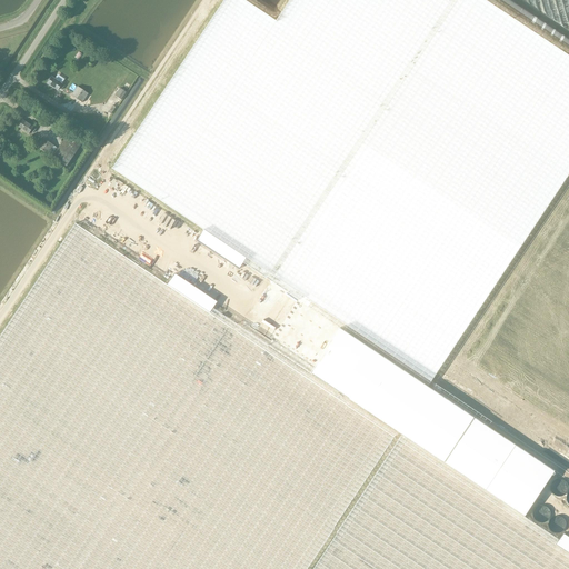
[(223,0),(115,165),(207,227),(248,255),(246,259),(278,280),(281,282),(292,290),(306,299),(500,429),(541,457),(568,475),(568,185),(528,247),(438,381),(433,378),(568,175),(568,50),(493,0),(285,0),(276,15),(261,5),(253,0),(223,0)]
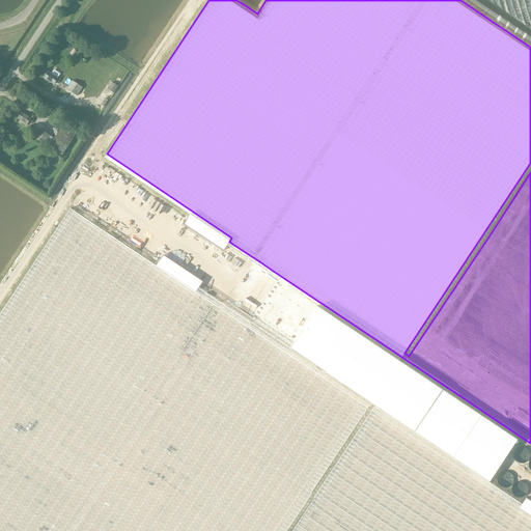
[(57,79),(48,72),(44,78),(53,84),(55,82),(57,84),(60,81),(57,79)]
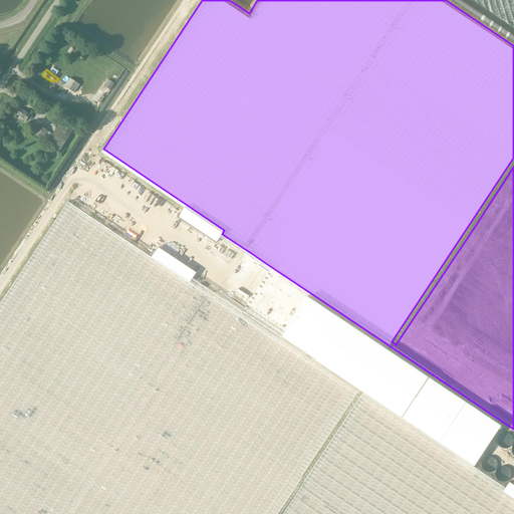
[(74,92),(79,84),(69,78),(64,86),(74,92)]
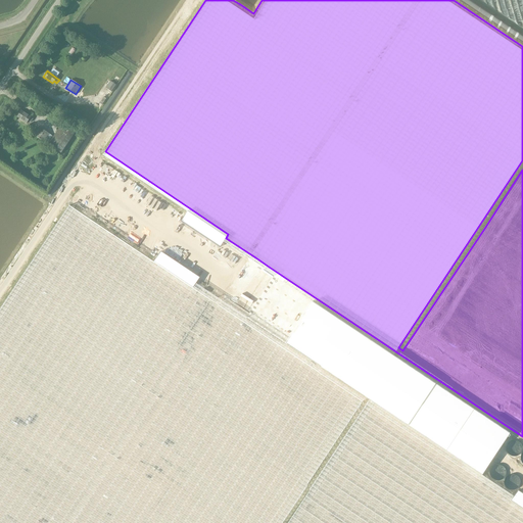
[(111,92),(115,85),(110,81),(105,88),(111,92)]
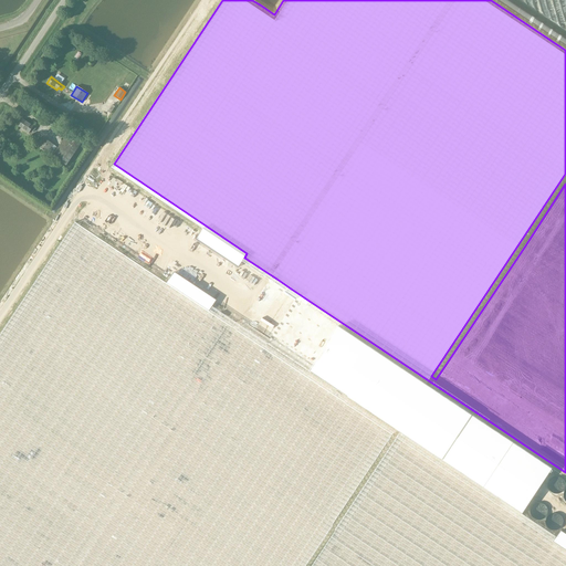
[(33,133),(35,128),(32,127),(22,119),(18,126),(29,133),(30,130),(33,133)]
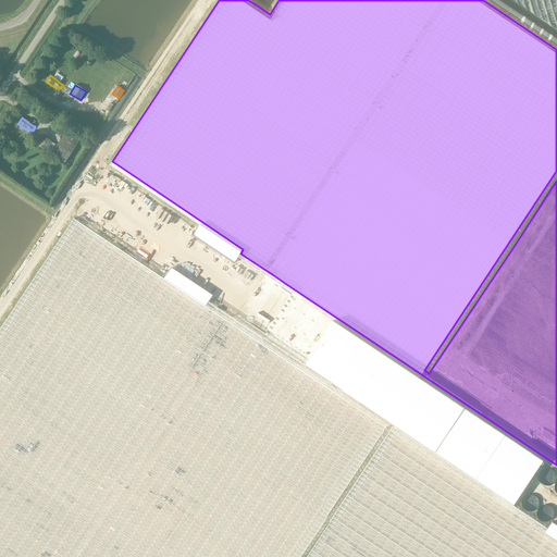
[(36,145),(64,163),(78,143),(64,134),(57,146),(41,136),(36,145)]
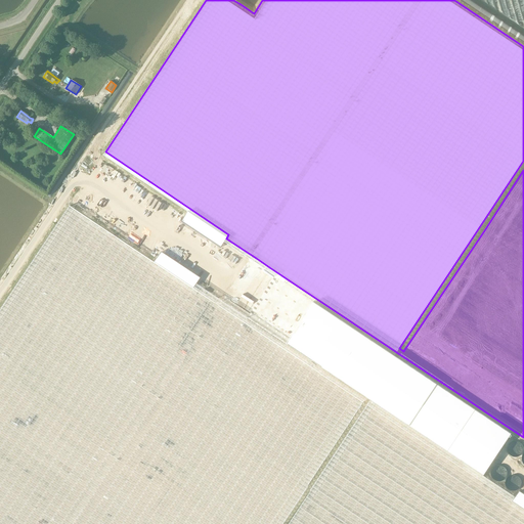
[(69,207),(0,309),(0,523),(281,523),(363,403),(69,207)]
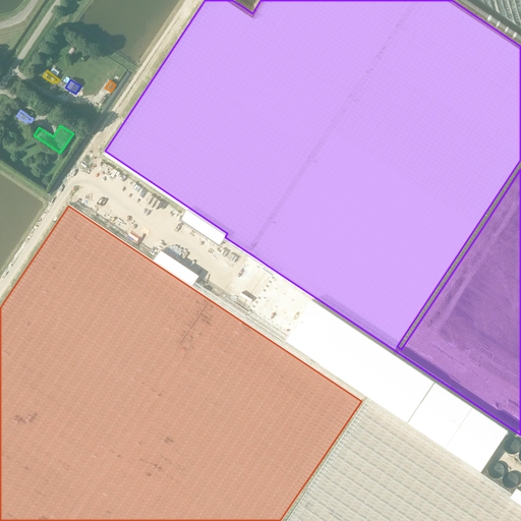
[(186,212),(180,222),(218,247),(225,237),(186,212)]
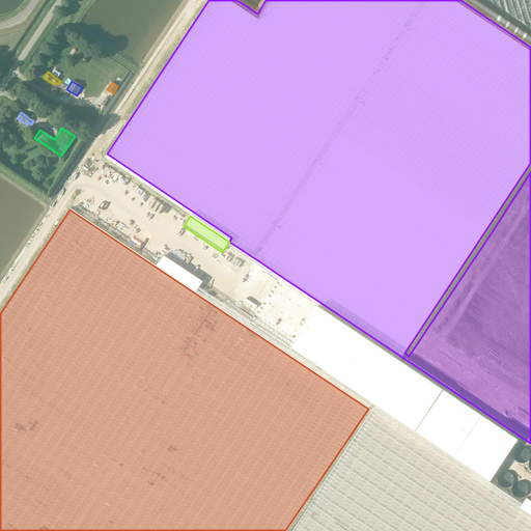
[(163,257),(156,268),(195,294),(202,283),(163,257)]
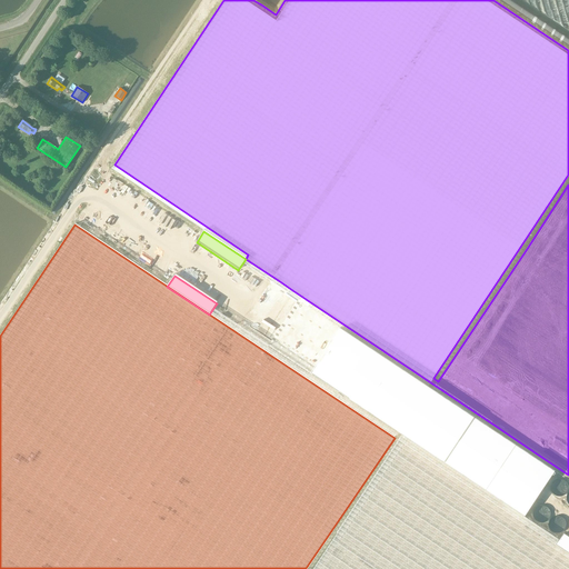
[(270,282),(243,322),(271,341),(268,347),(518,513),(548,468),(270,282)]
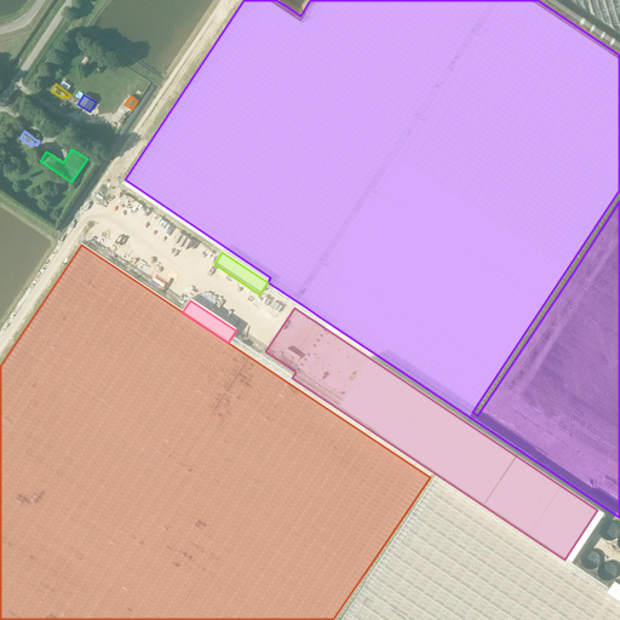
[(619,619),(619,604),(435,481),(340,619),(619,619)]
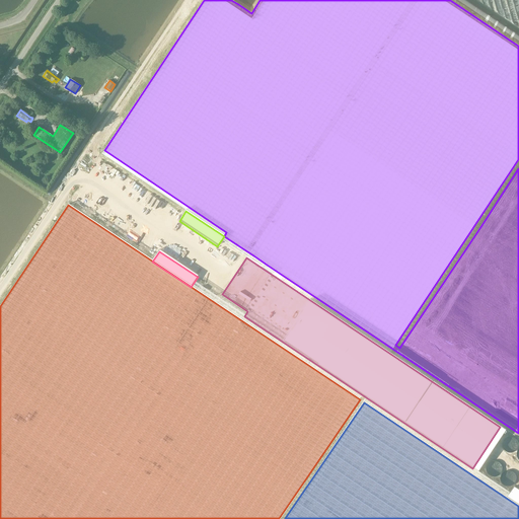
[(518,491),(514,488),(507,498),(518,505),(518,491)]
